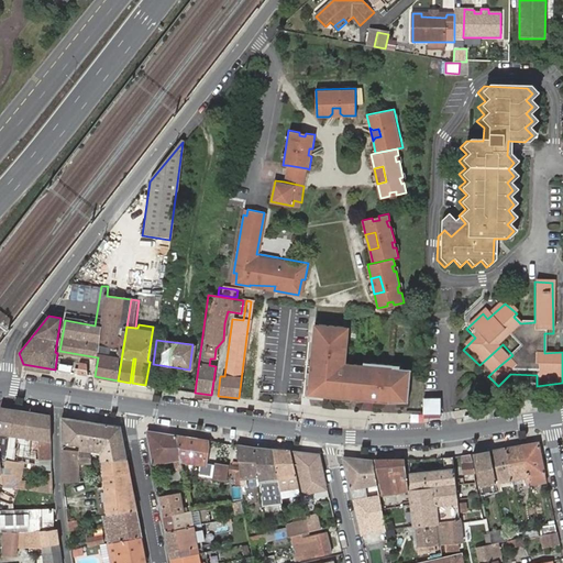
[(490,355),(479,365),(488,376),(500,365),(490,355)]
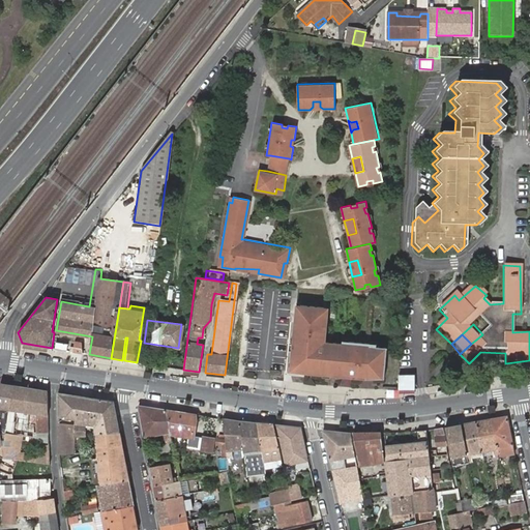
[(75,342),(72,352),(82,353),(81,343),(75,342)]
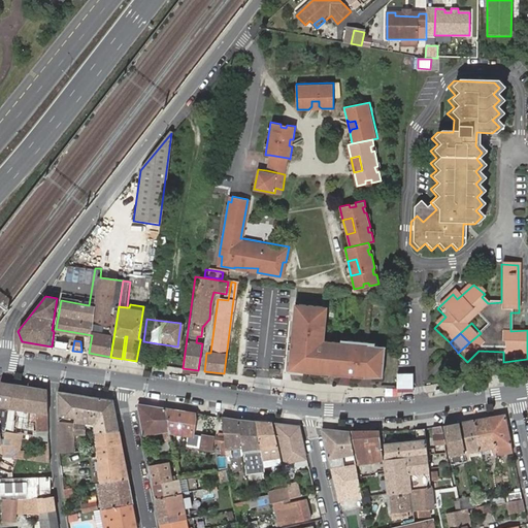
[(301,341),(291,340),(294,349),(301,350),(301,341)]
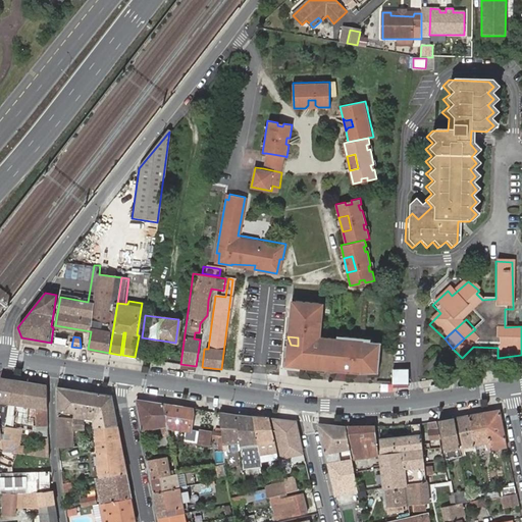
[(344,371),(362,372),(363,362),(353,361),(353,365),(345,364),(344,371)]
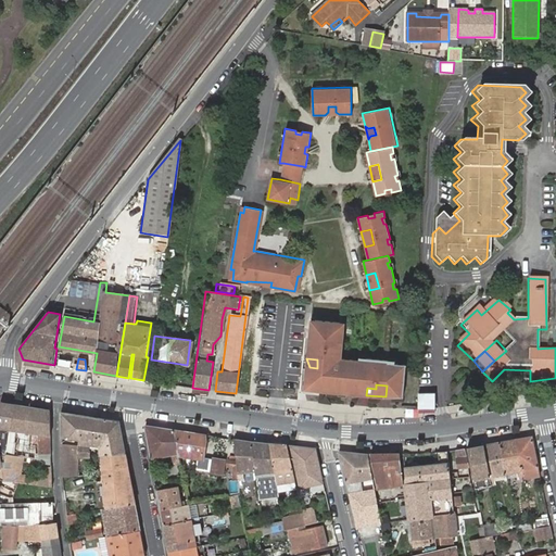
[(418,399),(418,408),(433,408),(434,394),(420,394),(420,399),(418,399)]
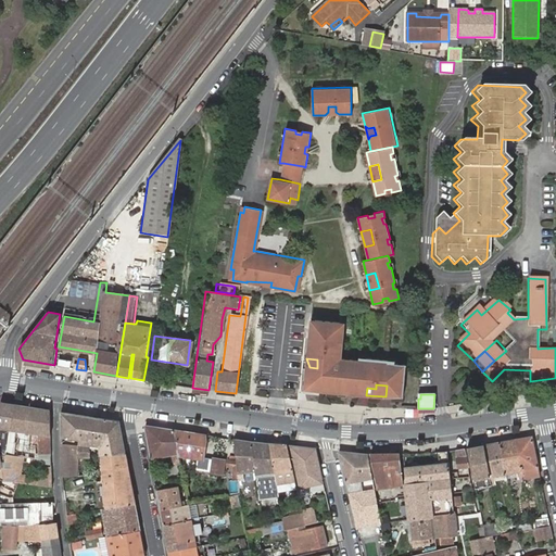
[(19,404),(1,401),(0,409),(0,443),(0,447),(9,450),(7,460),(13,462),(12,466),(3,465),(4,471),(5,479),(53,487),(52,467),(40,466),(39,475),(21,472),(24,455),(37,457),(38,452),(51,452),(51,436),(51,409),(19,404)]
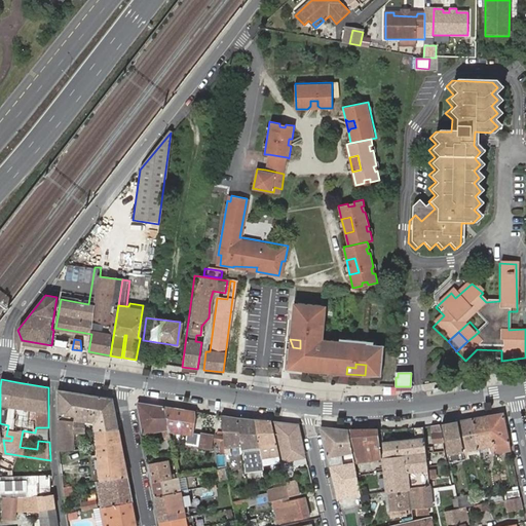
[(60,419),(60,456),(73,456),(76,430),(85,431),(87,421),(91,422),(92,429),(118,428),(113,399),(59,389),(59,413),(79,416),(78,420),(73,419),(73,421),(60,419)]
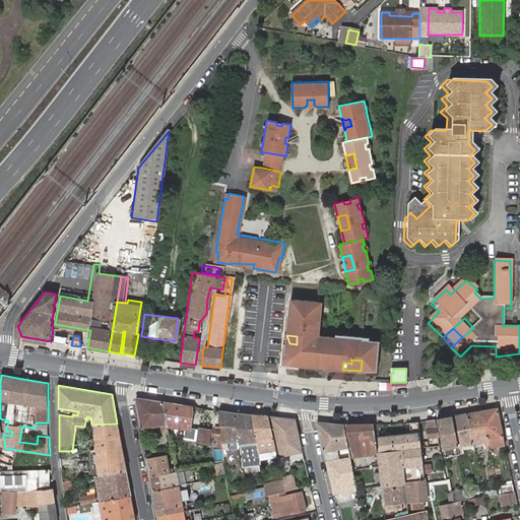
[(135,397),(141,429),(160,425),(161,430),(164,430),(165,434),(168,433),(167,425),(161,401),(135,397)]
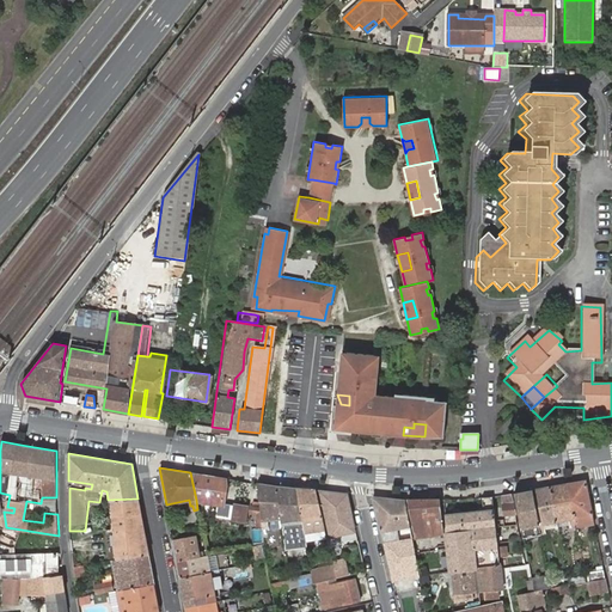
[(222,505),(227,478),(190,472),(196,500),(216,503),(215,510),(224,512),(224,506),(222,505)]
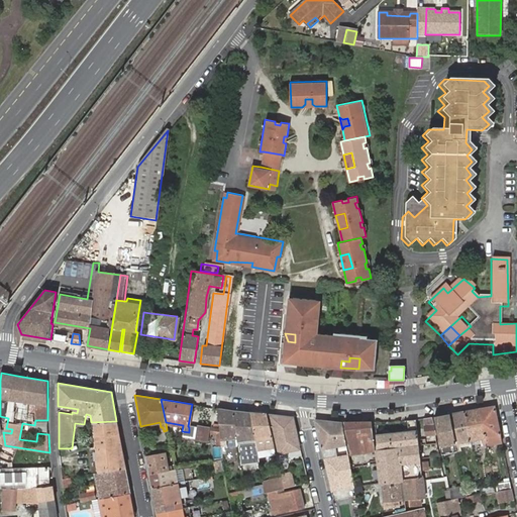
[(497,406),(482,408),(488,442),(489,445),(504,442),(497,406)]
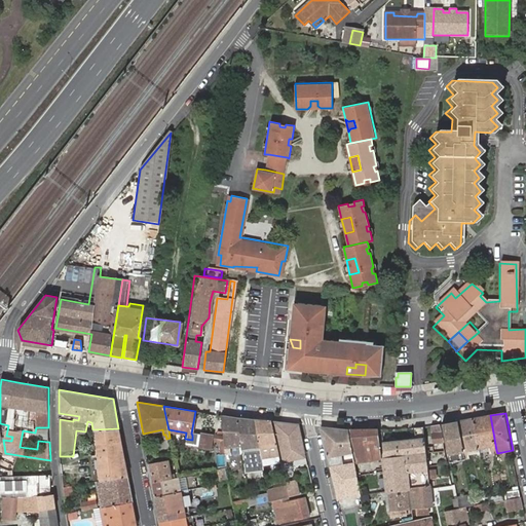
[(224,445),(229,445),(230,451),(241,450),(240,445),(237,417),(222,415),(224,438),(224,441),(224,445)]
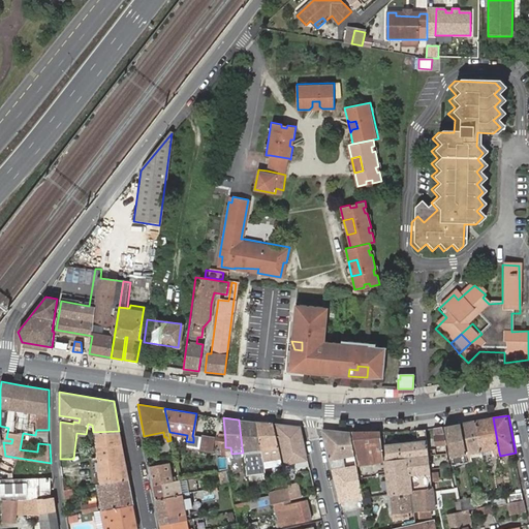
[(499,453),(493,417),(476,421),(481,449),(494,447),(495,453),(499,453)]
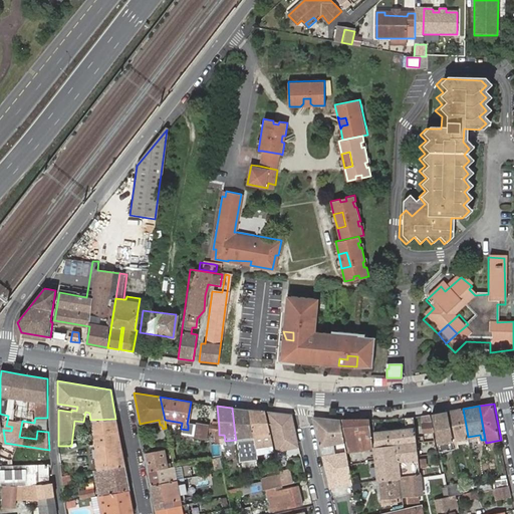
[(249,410),(232,408),(235,435),(236,440),(238,462),(257,460),(255,447),(249,410)]
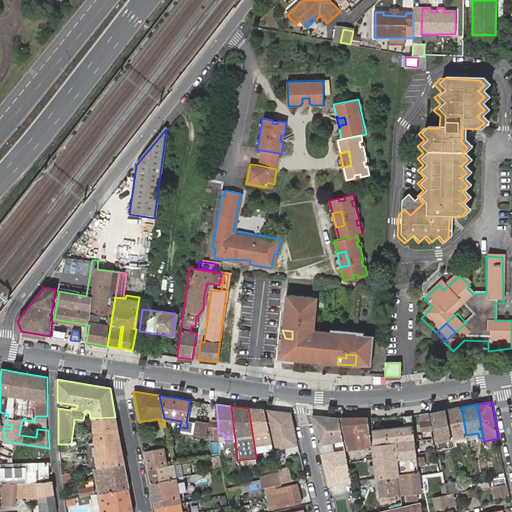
[(466,435),(461,407),(447,410),(453,445),(456,445),(455,437),(466,435)]
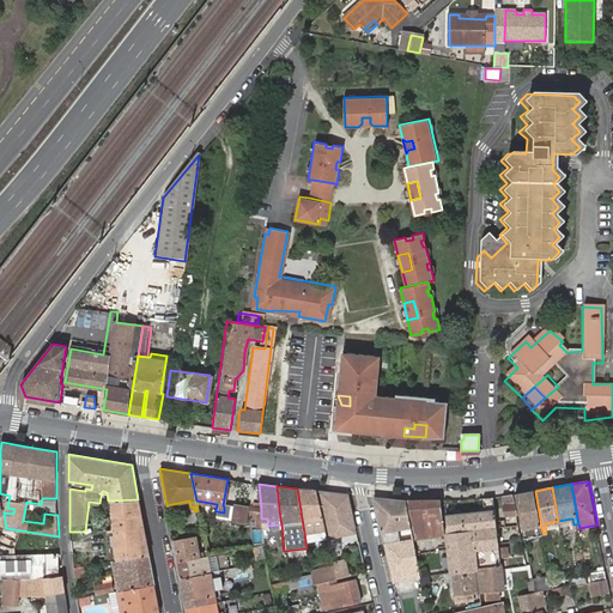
[(297,489),(305,542),(326,540),(315,492),(297,489)]
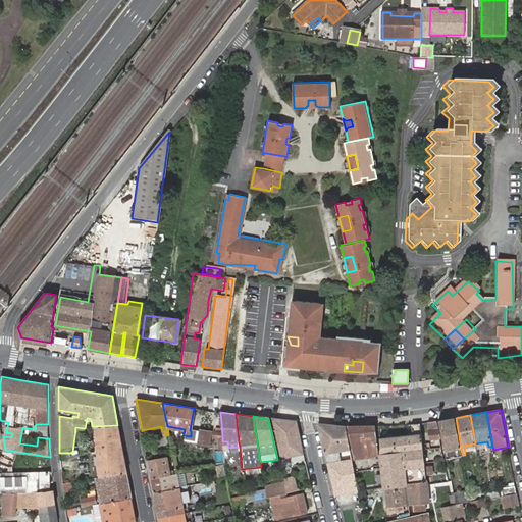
[(447,459),(462,456),(462,454),(456,418),(439,420),(447,459)]
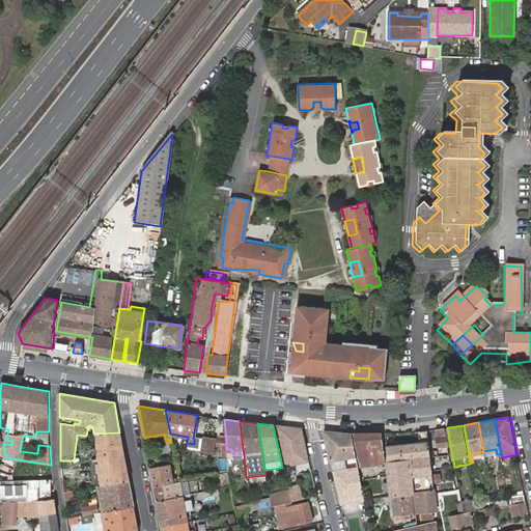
[(302,429),(276,426),(285,466),(297,464),(296,460),(308,457),(302,429)]
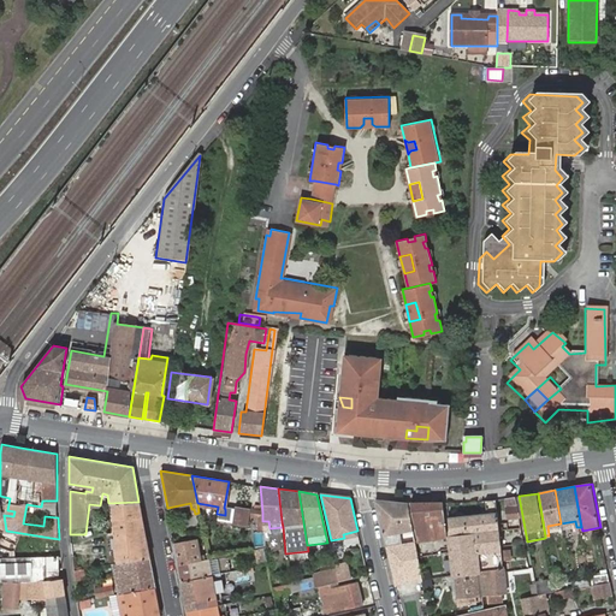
[(519,514),(515,497),(505,498),(509,525),(520,523),(519,514)]
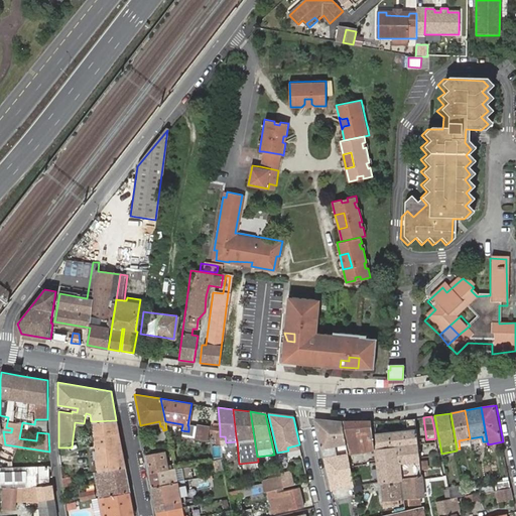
[(314,419),(331,491),(355,486),(352,468),(343,421),(314,419)]
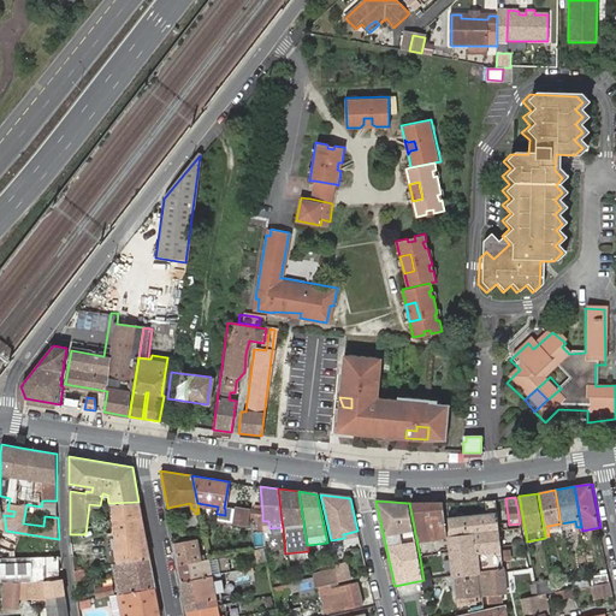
[(497,501),(486,501),(487,513),(449,517),(458,606),(477,604),(475,596),(487,594),(489,604),(504,602),(502,592),(507,592),(503,557),(497,501)]
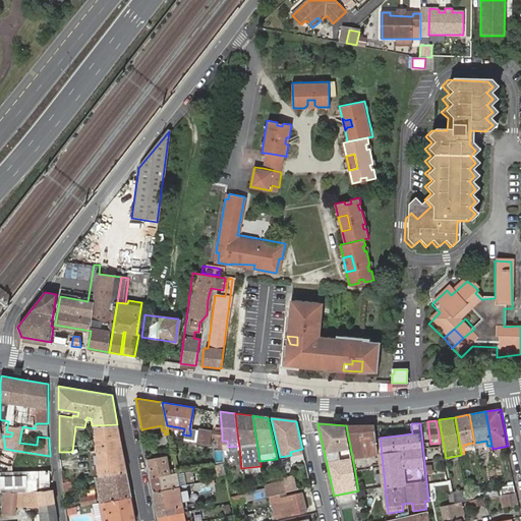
[(126,471),(117,424),(92,425),(94,436),(89,437),(90,447),(91,449),(97,449),(99,454),(91,456),(92,464),(95,467),(101,465),(103,475),(126,471)]
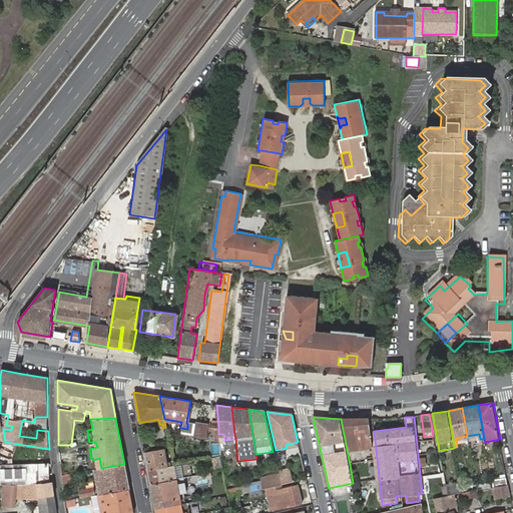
[(370,420),(344,419),(349,449),(372,447),(370,420)]
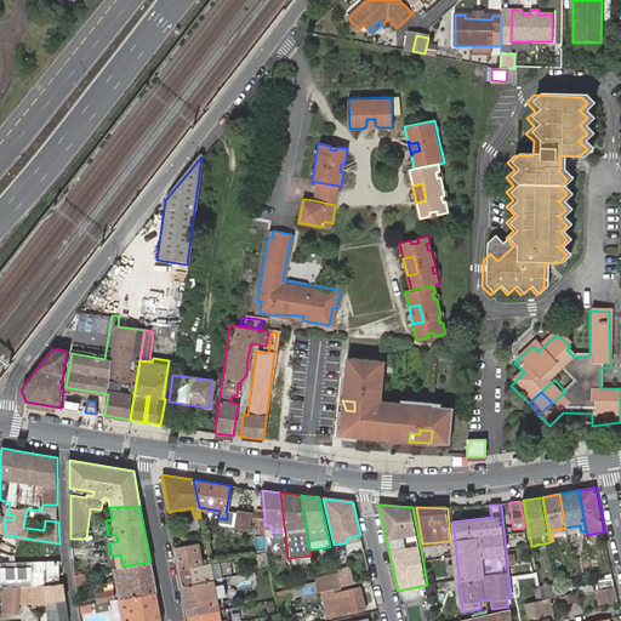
[(251,516),(238,513),(235,527),(249,528),(251,516)]
